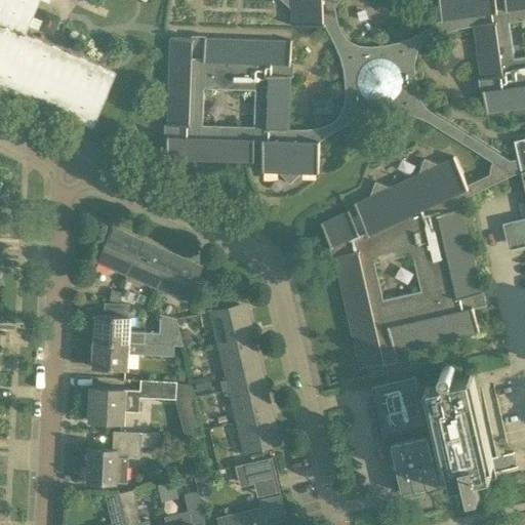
[(0,0),(0,88),(91,127),(115,72),(24,34),(38,0),(42,0),(48,2),(48,0),(0,0)]
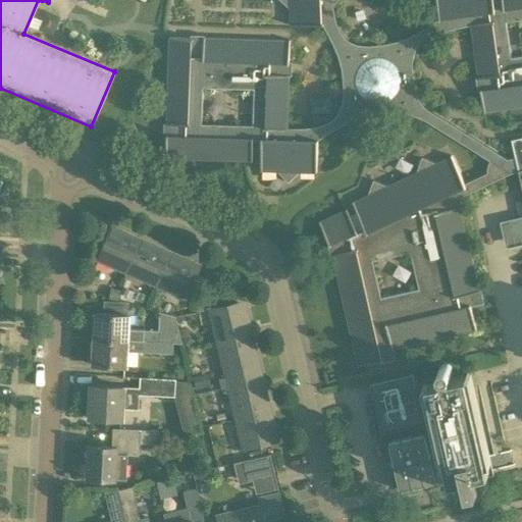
[(281,0),(291,7),(292,22),(290,22),(290,23),(322,21),(326,29),(330,36),(332,40),(337,51),(342,67),(343,84),(343,100),(337,110),(330,119),(321,125),(310,128),(299,129),(288,126),(286,126),(289,74),(292,74),(292,60),(289,60),(290,38),(289,38),(288,40),(204,37),(204,34),(191,34),(190,37),(168,36),(168,37),(169,37),(167,121),(164,120),(163,126),(163,131),(163,135),(166,136),(166,157),(167,157),(167,156),(246,158),(251,159),(251,160),(253,160),(253,139),(261,139),(260,169),(262,170),(262,168),(276,169),(288,181),(301,170),(315,170),(315,171),(316,172),(318,140),(324,136),(330,132),(336,127),(343,124),(351,121),(359,117),(364,116),(369,114),(378,113),(388,112),(395,111),(402,112),(409,113),(415,115),(422,118),(428,121),(494,163),(487,172),(465,184),(452,155),(451,155),(451,157),(437,163),(422,157),(416,173),(388,186),(373,179),(367,196),(354,202),(354,200),(352,201),(364,226),(357,229),(347,208),(346,208),(346,210),(321,221),(320,220),(319,220),(329,243),(327,243),(328,246),(330,255),(332,255),(333,255),(359,364),(357,364),(358,365),(381,360),(381,362),(395,359),(393,349),(393,348),(474,328),(475,330),(476,329),(471,306),(484,303),(483,298),(482,294),(481,290),(479,290),(478,290),(459,208),(461,207),(460,206),(459,207),(457,198),(511,173),(519,171),(521,184),(521,138),(513,140),(516,158),(508,160),(427,110),(422,105),(419,99),(416,92),(414,82),(413,65),(414,58),(416,53),(418,46),(424,40),(432,36),(448,31),(473,25),(479,72),(476,73),(477,87),(480,87),(483,108),(484,108),(484,107),(521,101),(521,0),(501,0),(503,6),(494,7),(492,0),(435,0),(438,16),(425,27),(412,35),(397,41),(380,44),(364,45),(353,42),(344,35),(336,27),(331,16),(330,5),(330,0),(281,0)]
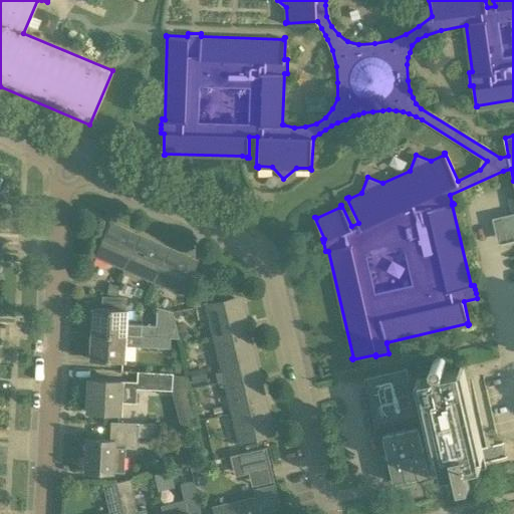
[(327,108),(326,93),(306,94),(307,110),(327,108)]
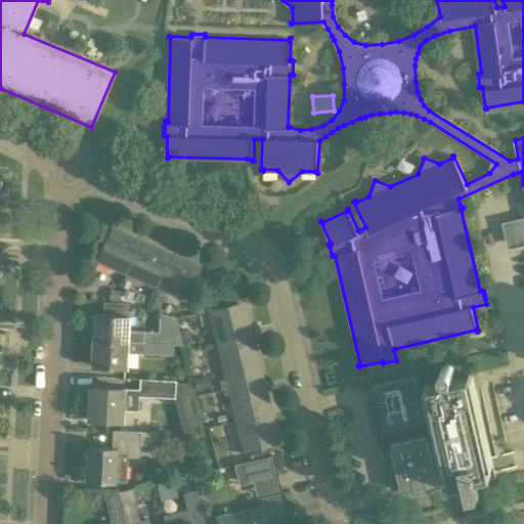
[(523,215),(505,220),(510,242),(523,237),(523,215)]
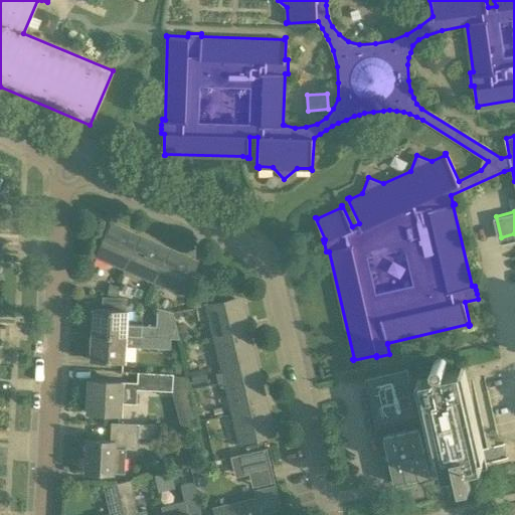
[(123,269),(138,234),(109,221),(95,255),(123,269)]
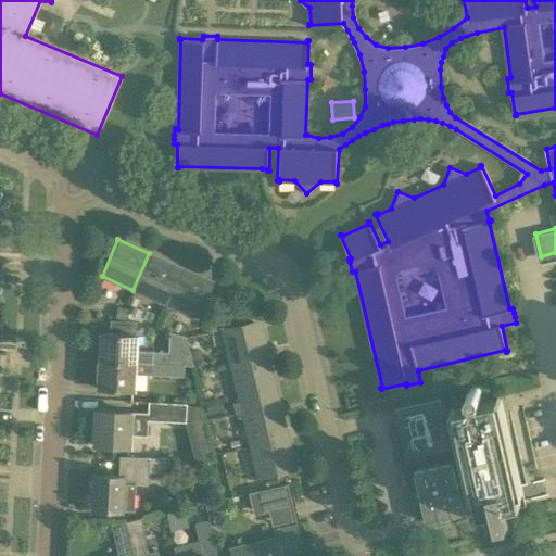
[(180,266),(149,253),(133,290),(164,303),(180,266)]
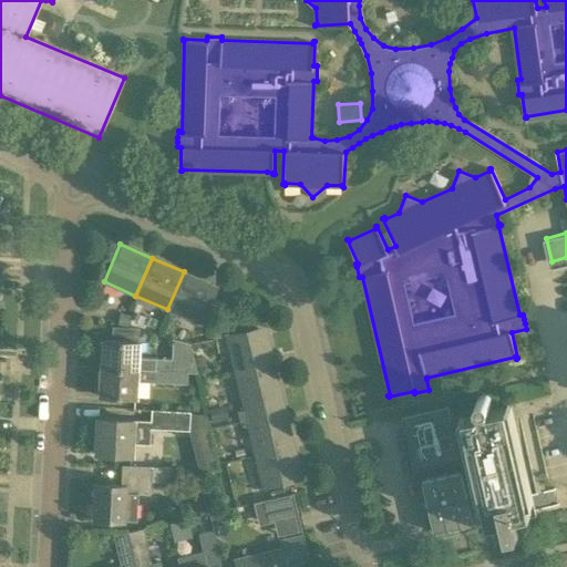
[(216,286),(184,271),(167,309),(199,323),(216,286)]
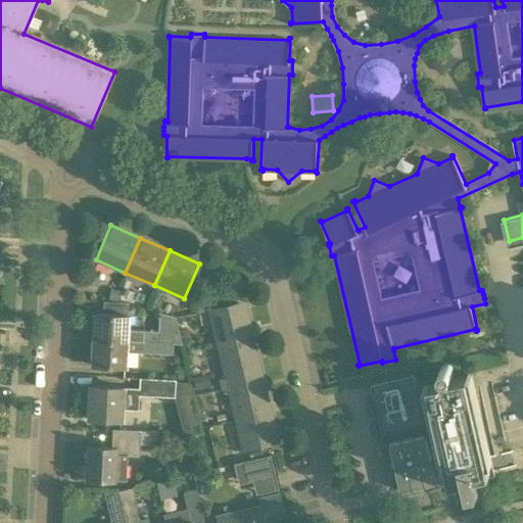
[(215,342),(250,333),(243,299),(206,308),(215,342)]
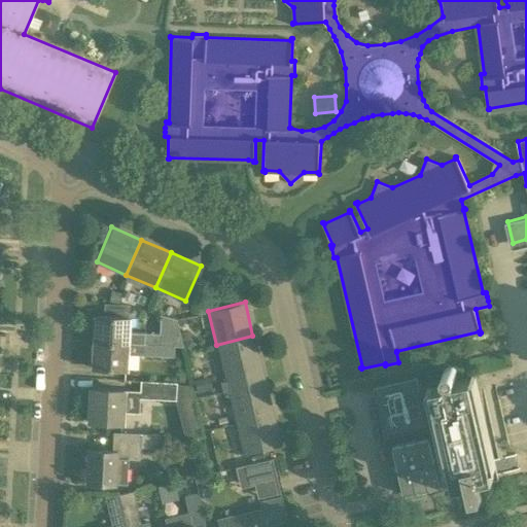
[(94,316),(93,342),(136,344),(144,344),(159,345),(159,335),(127,334),(128,317),(103,316),(94,316)]
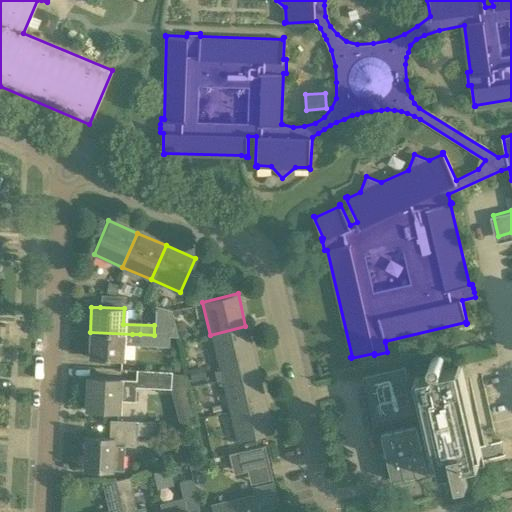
[(254,362),(245,326),(210,335),(219,370),(254,362)]
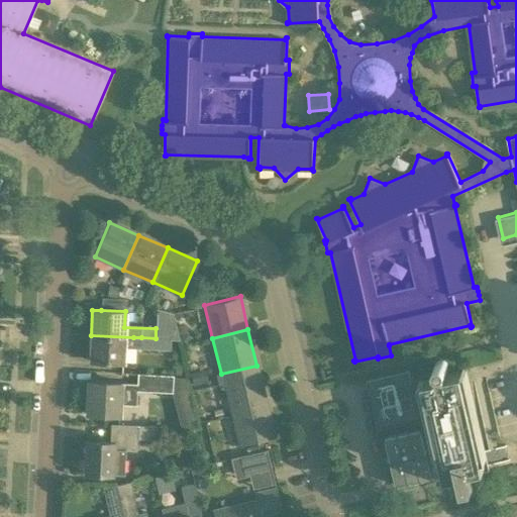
[(91,335),(90,360),(123,363),(123,348),(132,348),(133,337),(91,335)]
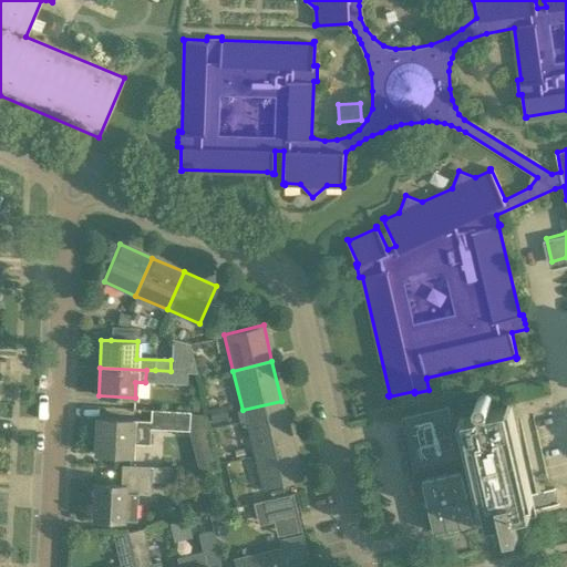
[(155,370),(155,382),(181,383),(181,371),(171,371),(155,370)]
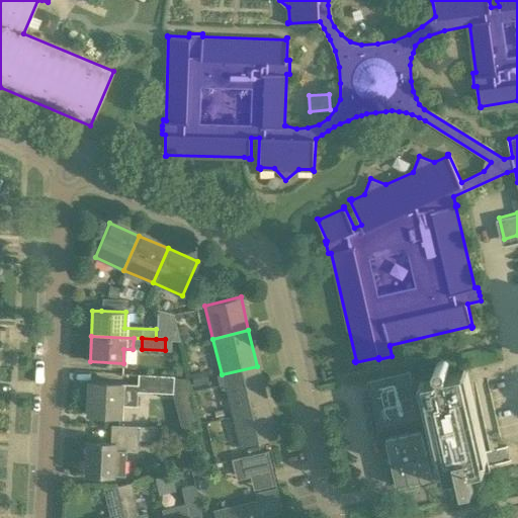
[(437,371),(439,372),(440,376),(425,380),(427,393),(415,396),(410,371),(367,381),(378,429),(421,419),(419,408),(430,405),(446,477),(461,473),(464,488),(476,485),(472,470),(486,467),(485,462),(483,455),(463,371),(447,375),(446,370),(447,368),(446,364),(445,362),(442,361),(437,362),(435,366),(436,370),(437,371)]
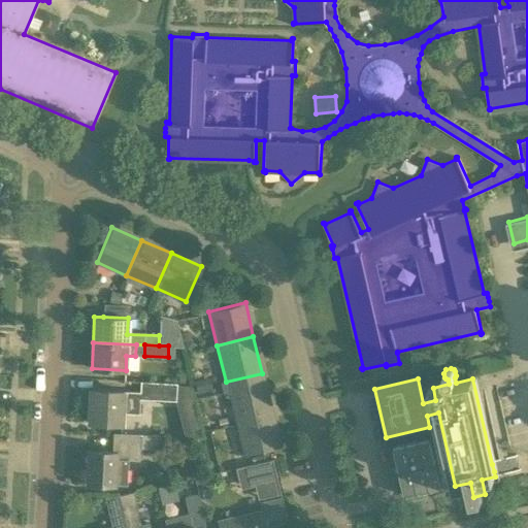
[(262,373),(226,382),(221,383),(223,392),(228,391),(236,423),(272,414),(262,373)]
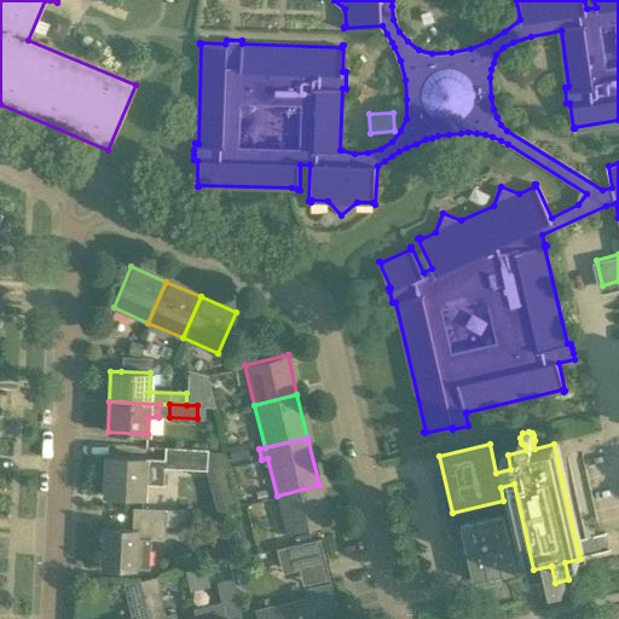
[(165,447),(163,458),(145,458),(145,457),(105,455),(104,495),(142,496),(140,507),(155,508),(156,484),(163,484),(163,468),(206,470),(207,450),(165,447)]
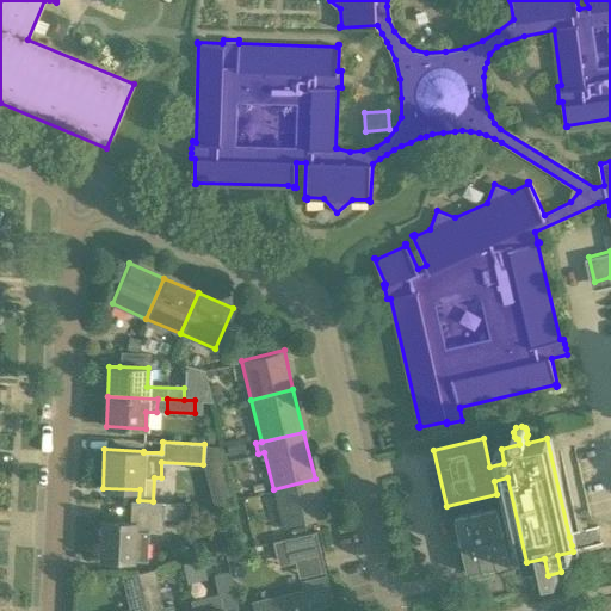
[(315,479),(273,489),(282,524),(323,514),(315,479)]
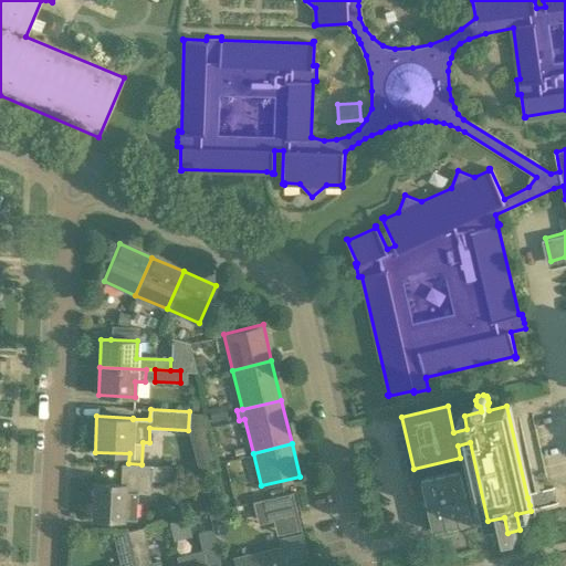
[(121,464),(119,483),(91,482),(90,516),(117,517),(117,520),(137,520),(137,493),(149,493),(149,481),(170,481),(171,465),(142,465),(142,464),(128,463),(128,464),(121,464)]
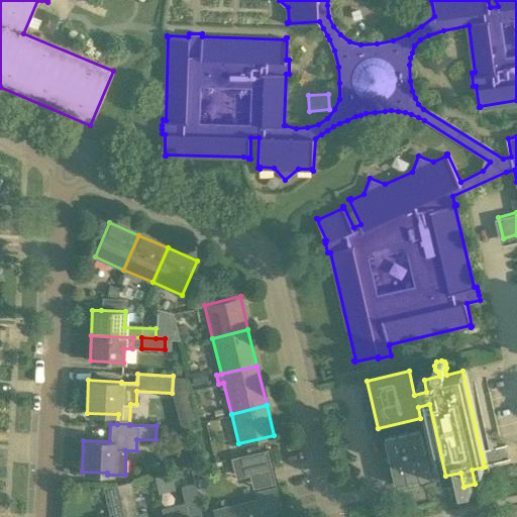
[(396,486),(431,478),(432,478),(421,429),(385,437),(396,486)]
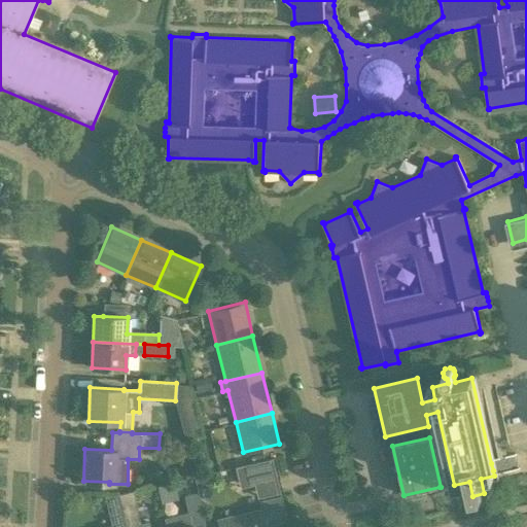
[(272,458),(235,466),(239,487),(254,484),(257,497),(279,492),(272,458)]
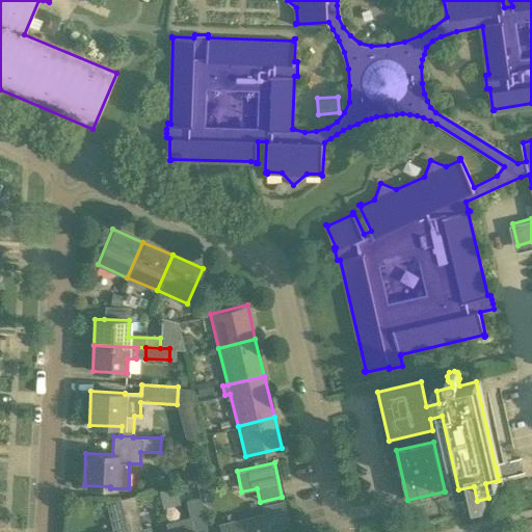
[(164,506),(180,501),(175,487),(160,493),(164,506)]
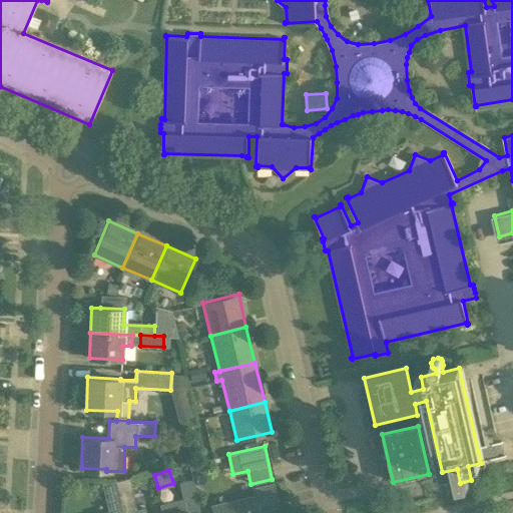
[(146,512),(145,507),(136,509),(129,478),(115,481),(122,512),(146,512)]
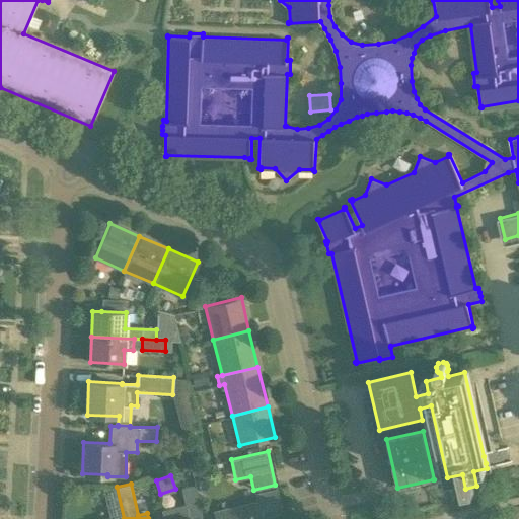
[(179,518),(177,518),(190,518),(190,517),(200,515),(194,485),(181,488),(184,505),(176,507),(179,518)]
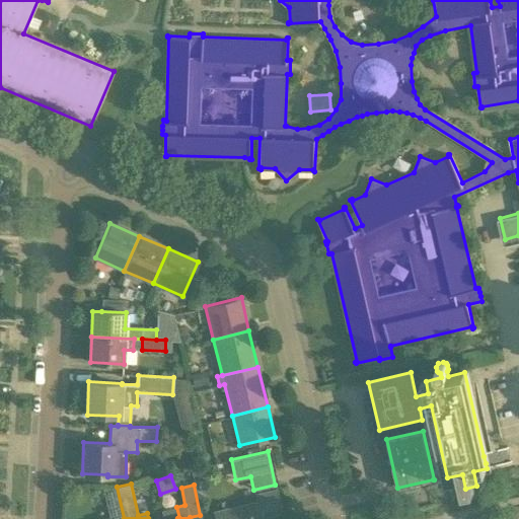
[(101,518),(124,518),(117,487),(116,488),(102,488),(109,517),(101,518)]
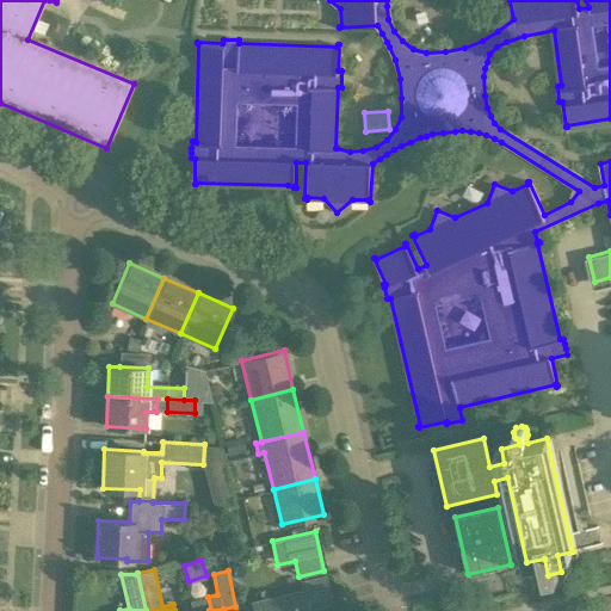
[(298,582),(301,591),(252,603),(253,610),(308,610),(307,603),(328,598),(322,576),(298,582)]
